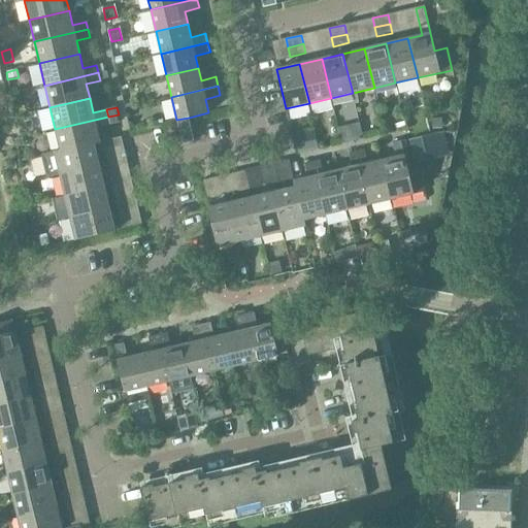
[(119,114),(108,117),(110,125),(120,123),(119,114)]
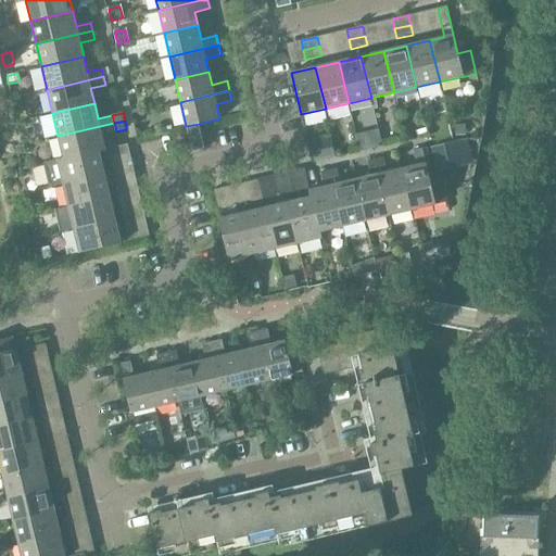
[(58,136),(63,159),(63,160),(99,151),(99,152),(105,151),(102,135),(116,131),(114,123),(58,136)]
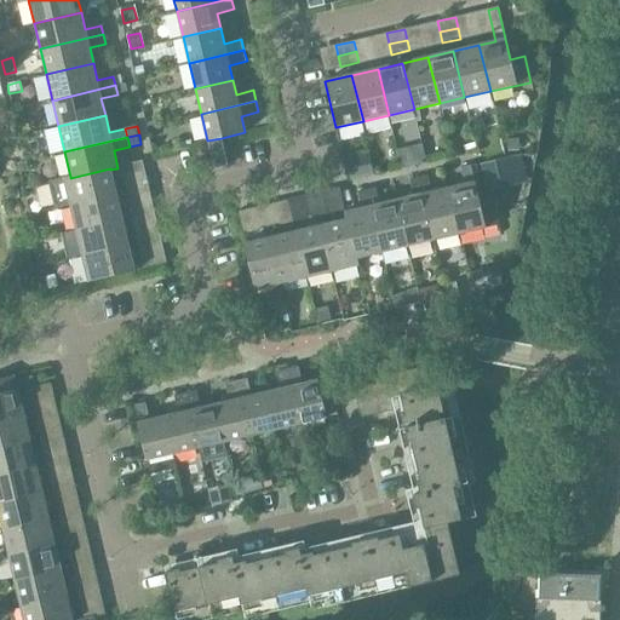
[(228,166),(222,138),(207,141),(214,168),(228,166)]
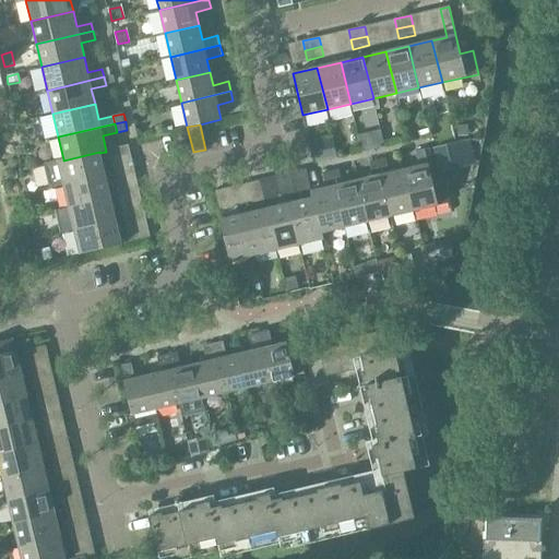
[(467,127),(459,127),(459,137),(467,135),(467,127)]
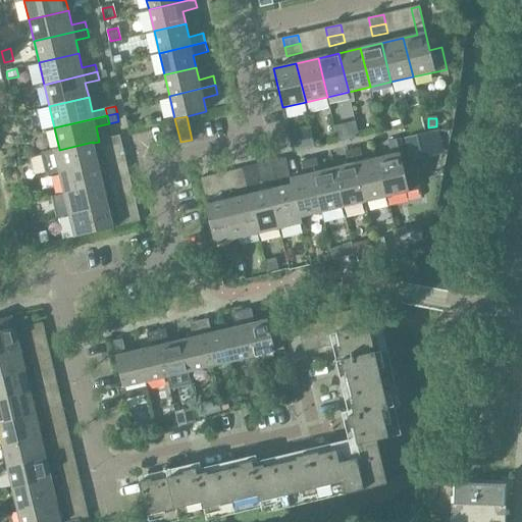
[(356,121),(334,126),(337,143),(359,138),(356,121)]
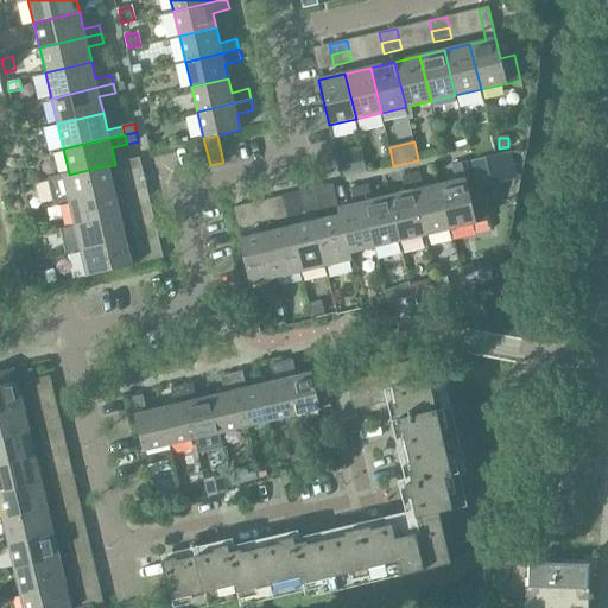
[(361,150),(339,156),(343,178),(367,172),(361,150)]
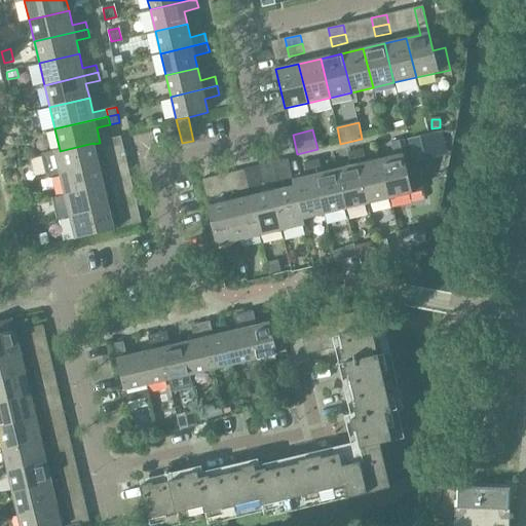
[(430,135),(406,141),(412,164),(437,158),(430,135)]
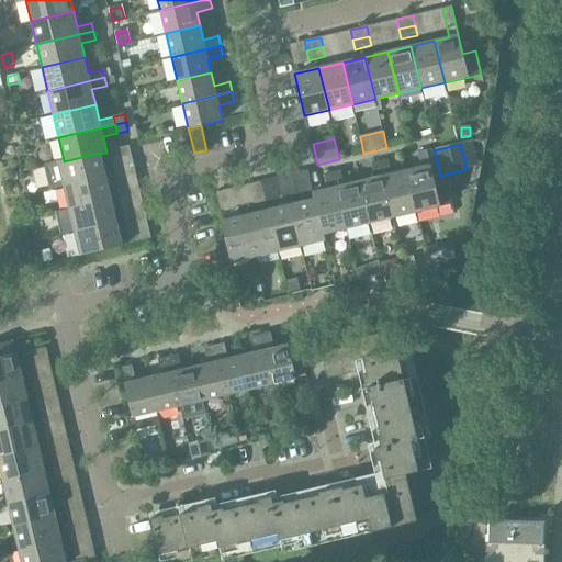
[(420,167),(406,170),(416,212),(440,206),(451,204),(445,179),(435,182),(426,150),(417,153),(420,167)]
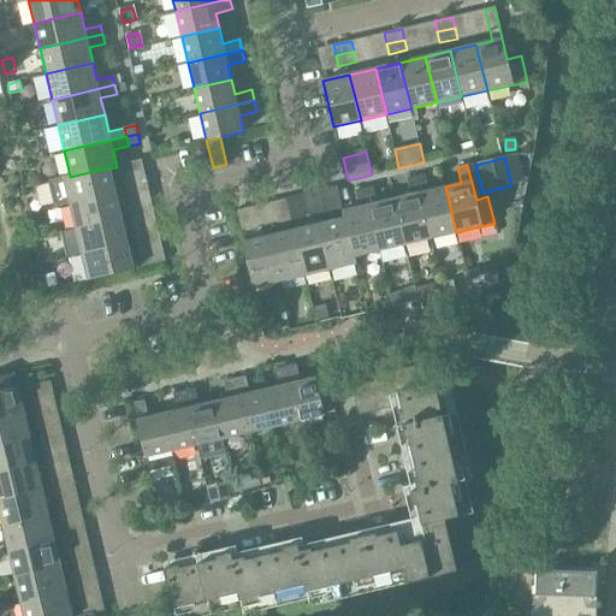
[(63,177),(69,203),(116,193),(110,169),(110,167),(70,177),(70,176),(63,177)]
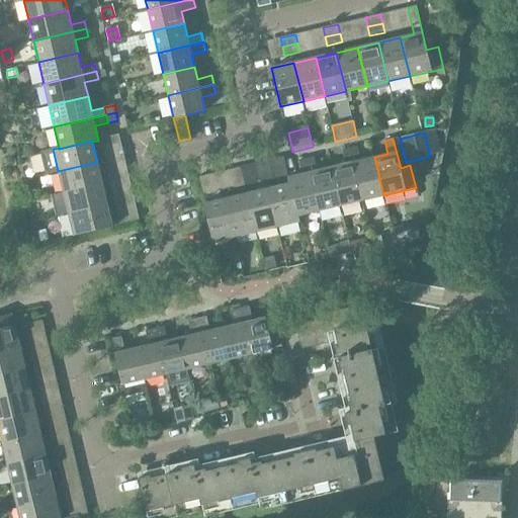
[(357,147),(350,149),(362,200),(383,195),(374,157),(360,160),(357,147)]
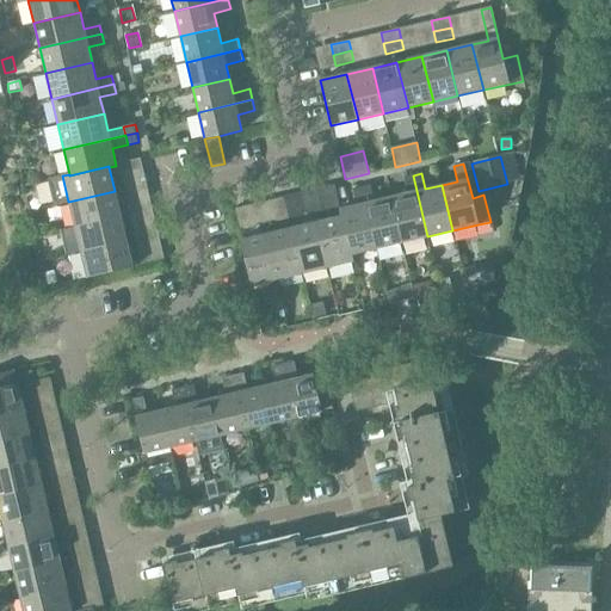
[(143,174),(134,177),(137,195),(148,192),(143,174)]
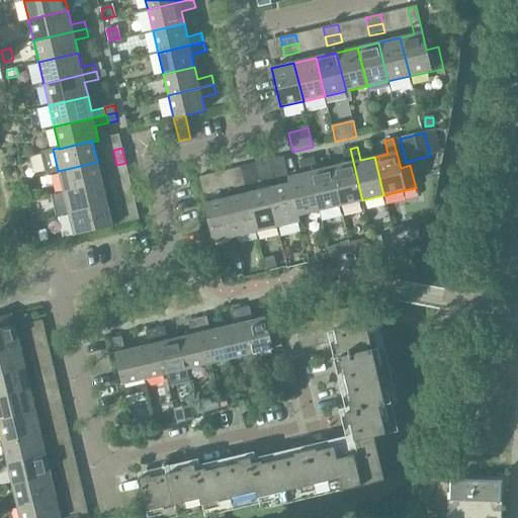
[(345,164),(331,167),(340,206),(362,200),(350,149),(342,150),(345,164)]
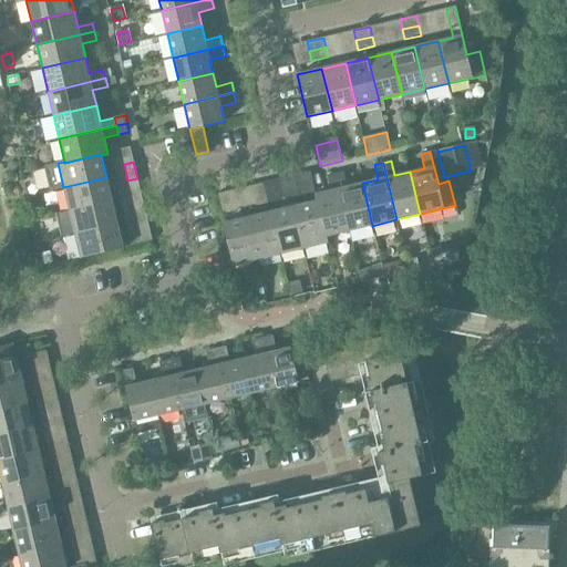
[(127,181),(124,164),(114,166),(117,183),(127,181)]
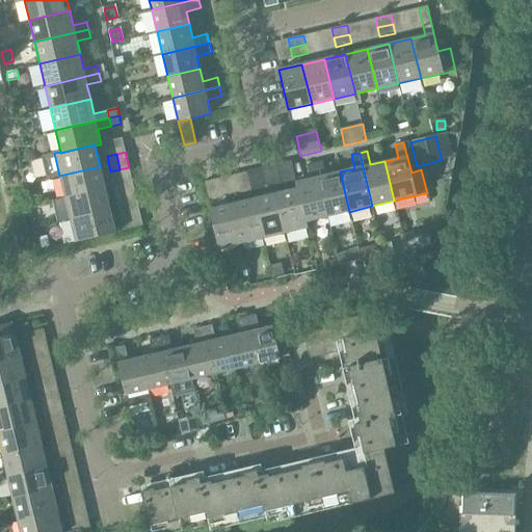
[(322,161),(315,163),(327,217),(349,212),(340,171),(325,175),(322,161)]
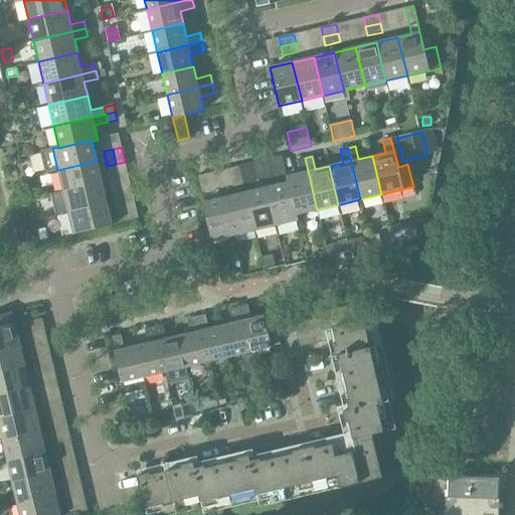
[(286,176),(287,182),(288,182),(296,215),(297,214),(317,210),(305,158),(297,159),(301,173),(286,176)]
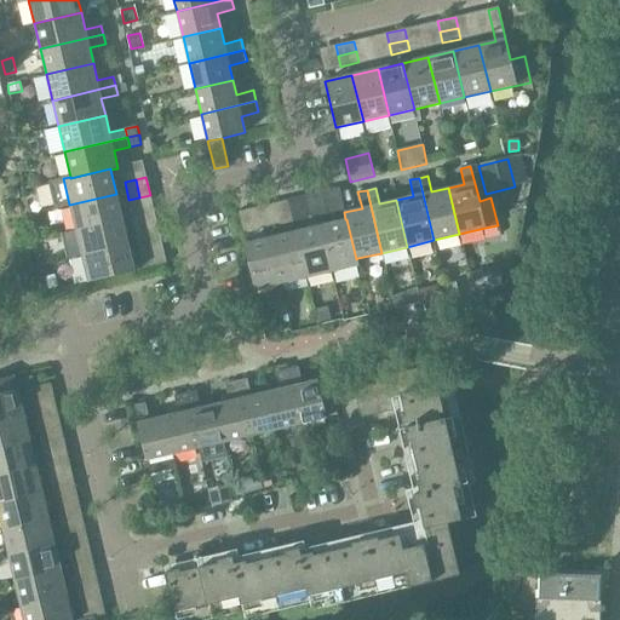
[(305,196),(308,206),(326,202),(323,191),(305,196)]
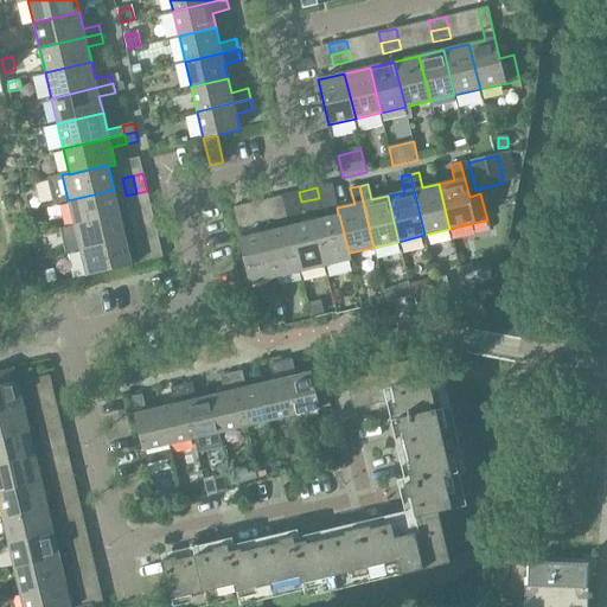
[(68,200),(74,225),(120,215),(114,190),(68,200)]
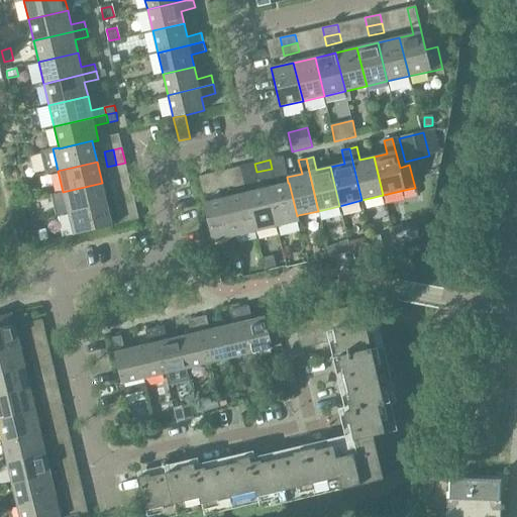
[(272,169),(256,172),(259,181),(274,178),(272,169)]
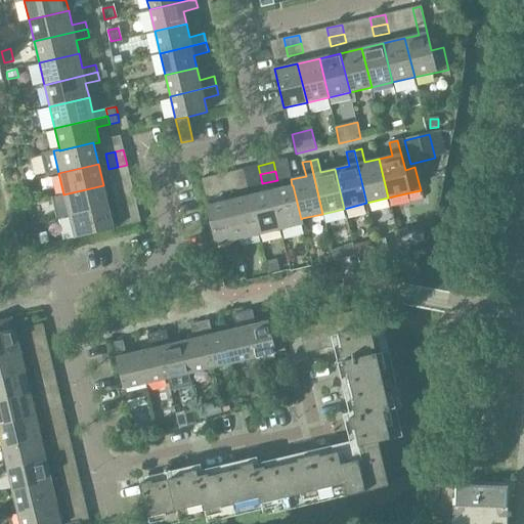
[(215,176),(217,184),(232,181),(229,172),(215,176)]
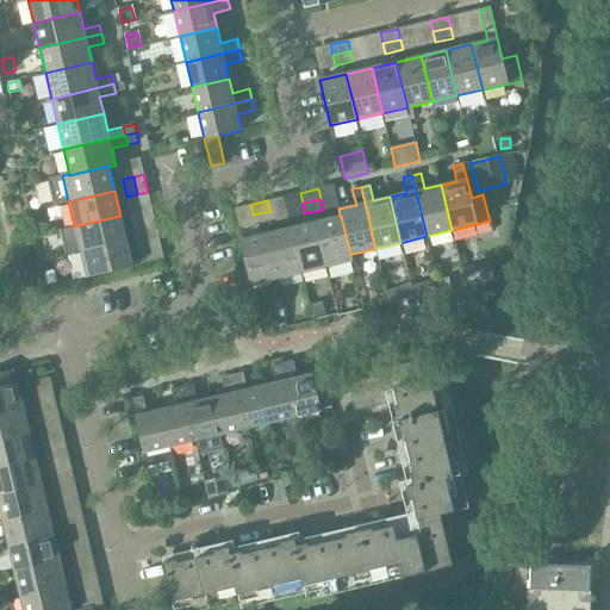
[(271,211),(253,215),(255,225),(273,222),(271,211)]
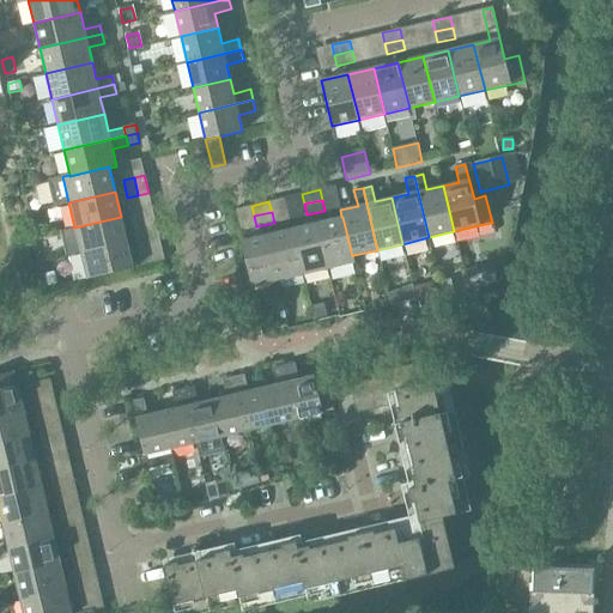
[(74,228),(80,253),(127,242),(121,217),(74,228)]
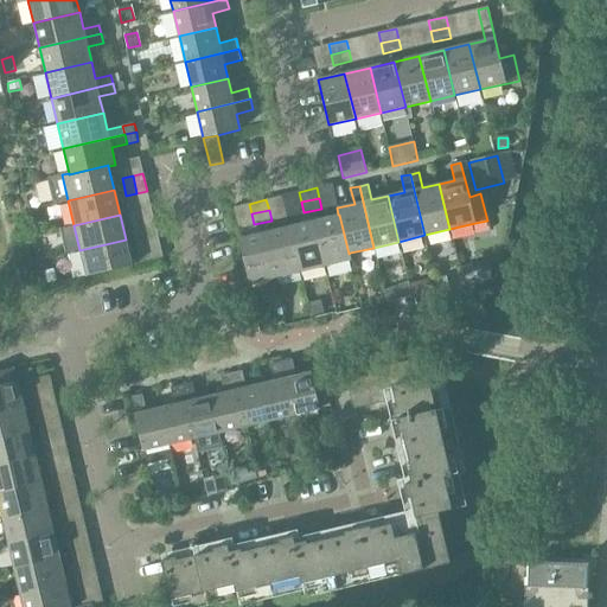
[(339,215),(338,215),(314,221),(325,266),(351,260),(350,253),(349,254),(339,215)]
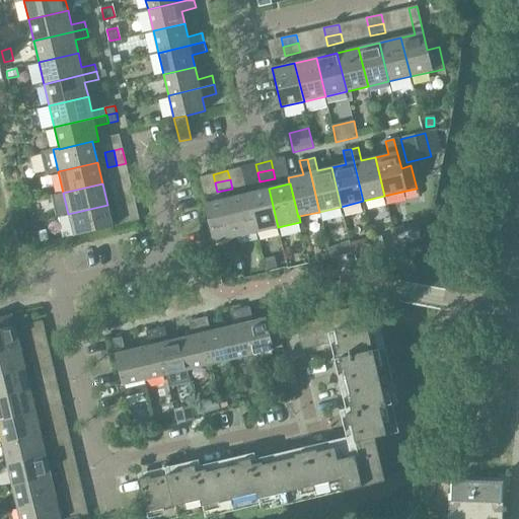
[(269,189),(247,194),(256,232),(278,227),(269,189)]
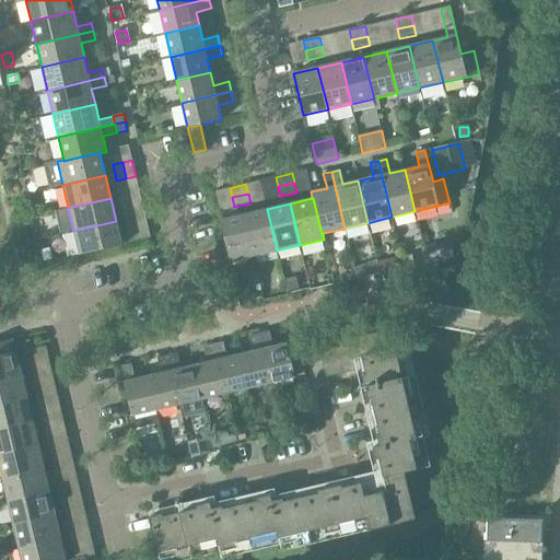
[(142,206),(133,208),(137,224),(147,222),(142,206)]
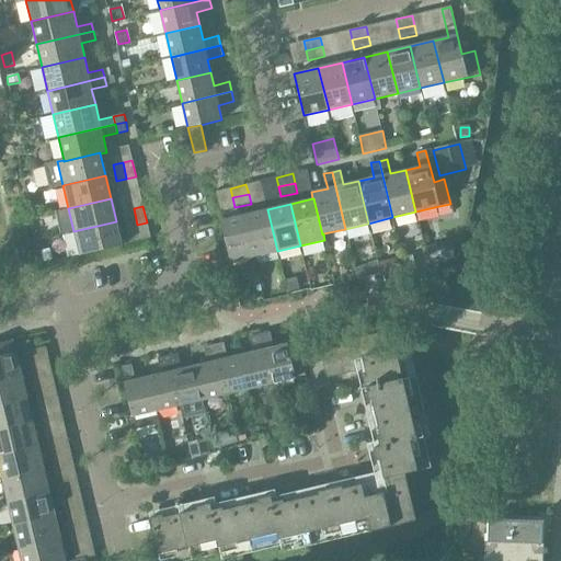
[(137,225),(134,208),(124,212),(127,227),(137,225)]
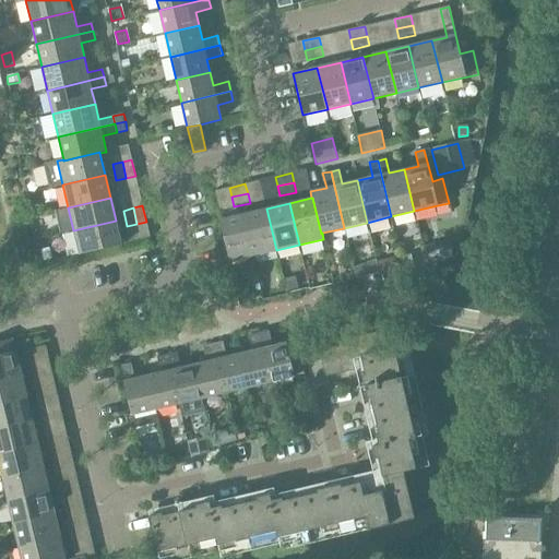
[(266,209),(244,214),(253,256),(276,250),(266,209)]
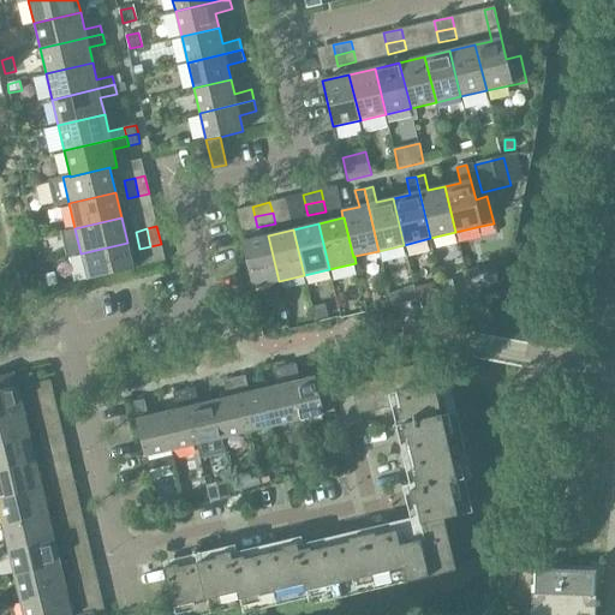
[(279,281),(268,236),(242,242),(252,287),(279,281)]
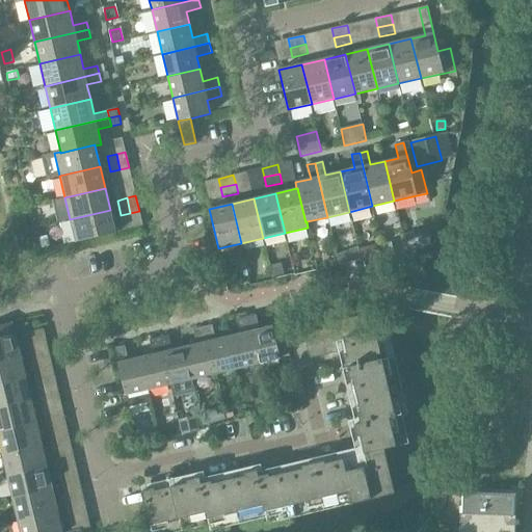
[(110,210),(70,219),(75,242),(115,233),(110,210)]
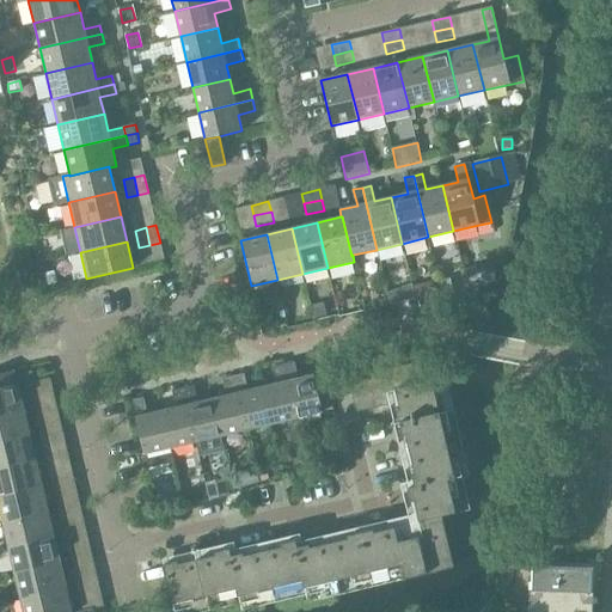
[(54,273),(44,274),(47,286),(56,283),(54,273)]
